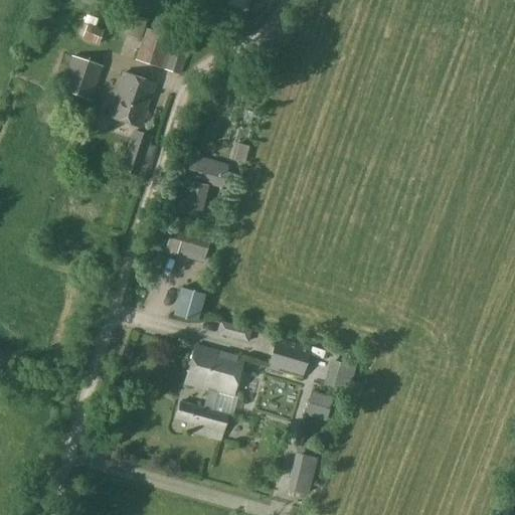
[(141,38),(147,20),(131,14),(125,33),(141,38)]
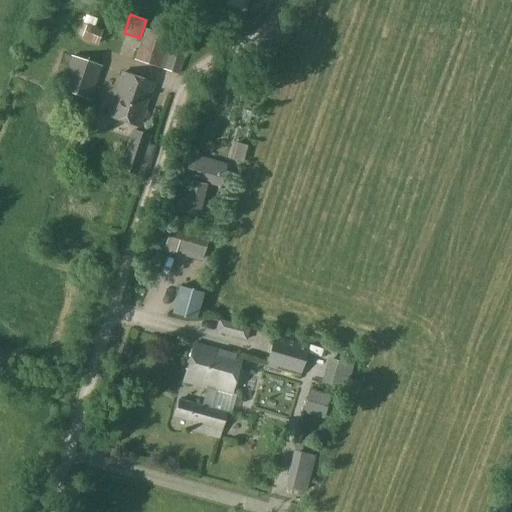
[(160,69),(170,38),(145,29),(135,60),(160,69)]
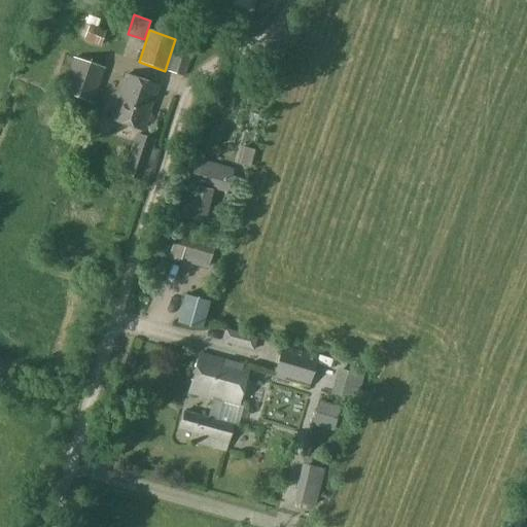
[(183,77),(191,51),(175,46),(167,72),(183,77)]
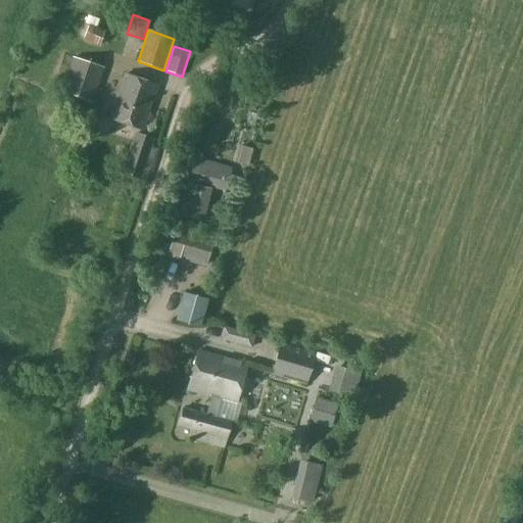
[(92,102),(104,67),(75,57),(62,92),(92,102)]
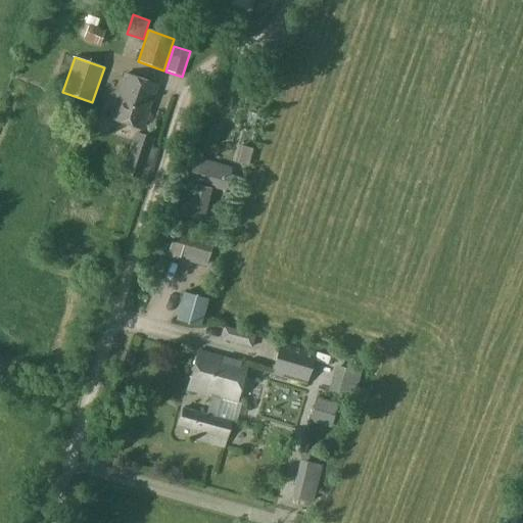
[(143,130),(157,86),(125,76),(110,117),(143,130)]
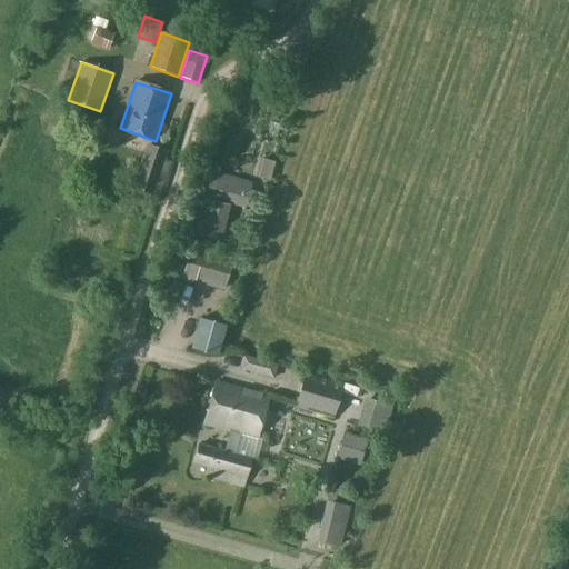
[(159,197),(170,162),(165,160),(167,151),(148,146),(135,189),(159,197)]
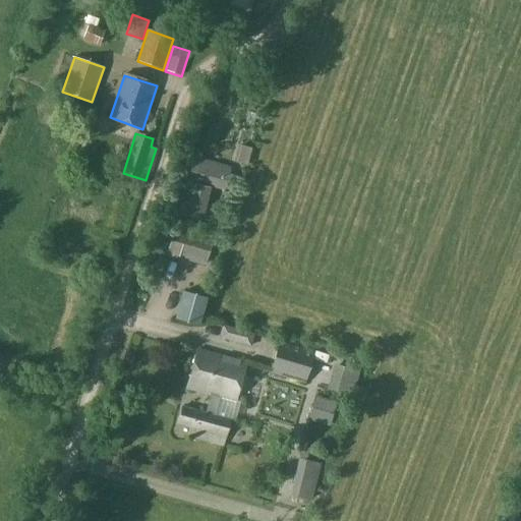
[(225,169),(195,161),(190,180),(219,188),(225,169)]
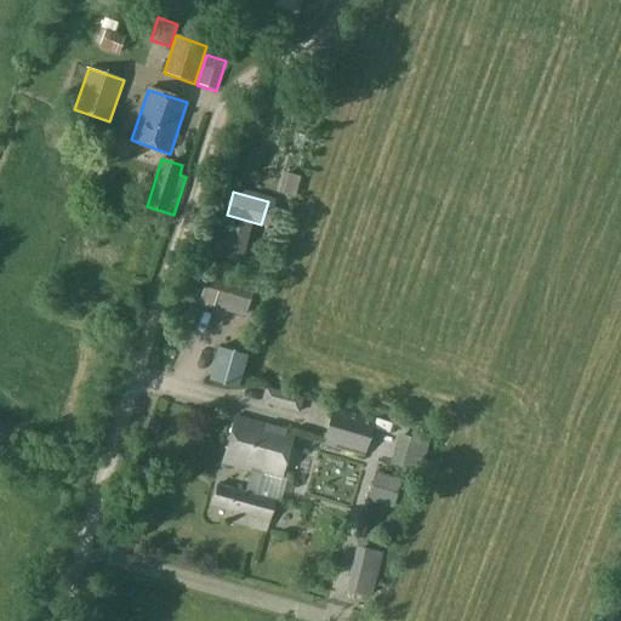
[(250,231),(229,226),(221,256),(241,262),(250,231)]
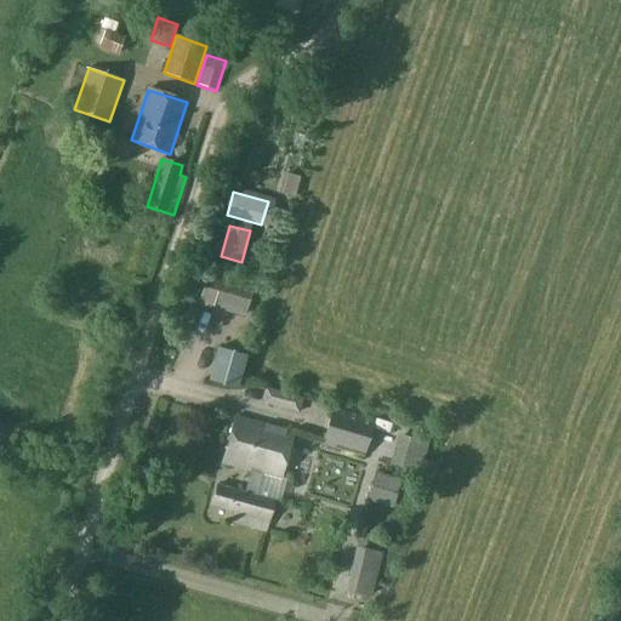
[(246,309),(252,288),(206,274),(200,296),(246,309)]
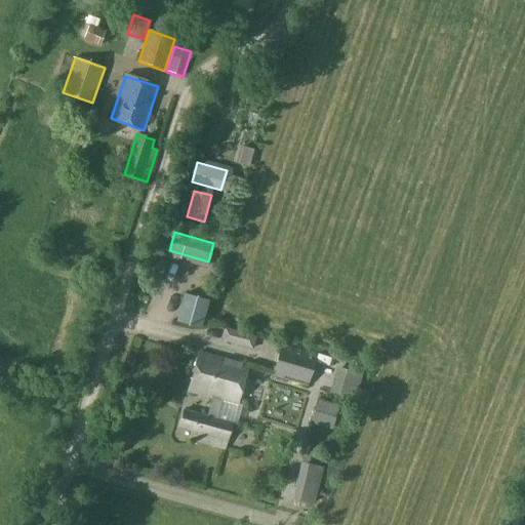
[(185,294),(177,318),(201,324),(207,300),(185,294)]
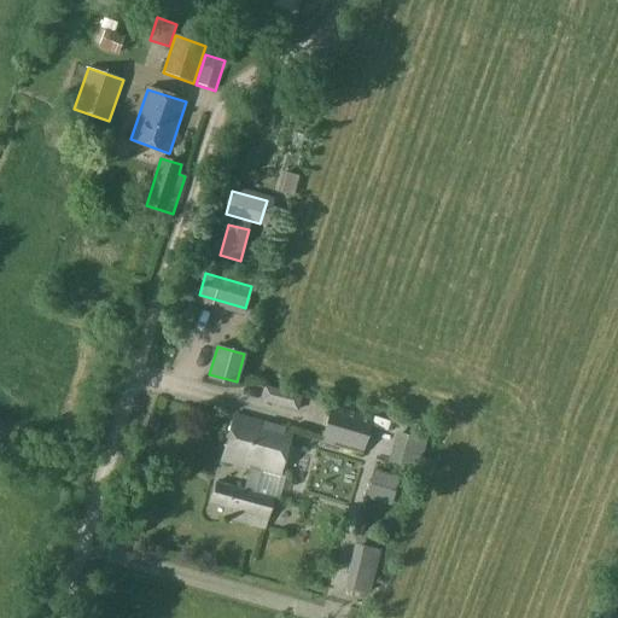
[(297,407),(299,397),(266,389),(262,398),(297,407)]
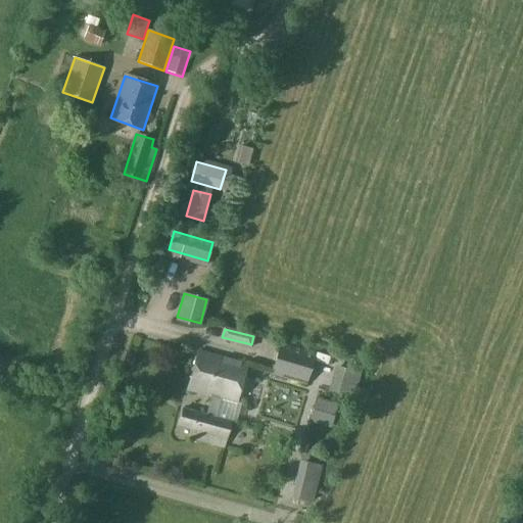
[(306,385),(316,355),(282,345),(273,375),(306,385)]
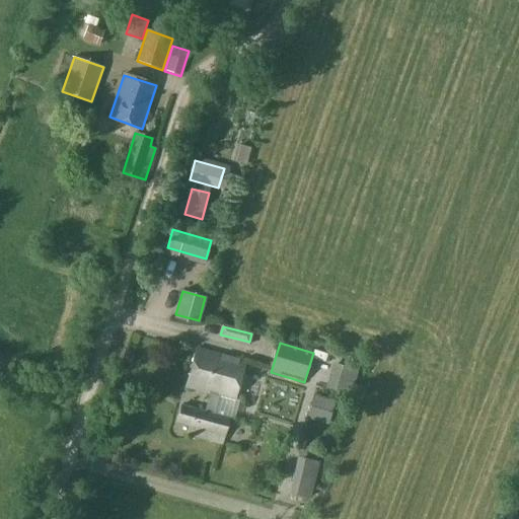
[(234,400),(244,361),(197,348),(186,386),(211,393),(205,414),(182,406),(177,423),(191,426),(188,435),(221,445),(229,421),(213,416),(219,395),(234,400)]
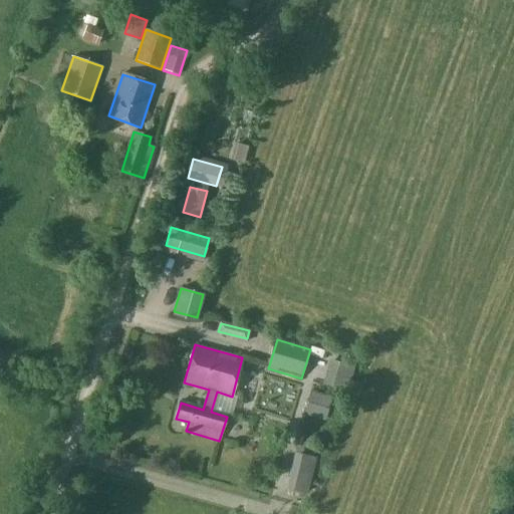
[(344,394),(354,365),(339,360),(330,389),(344,394)]
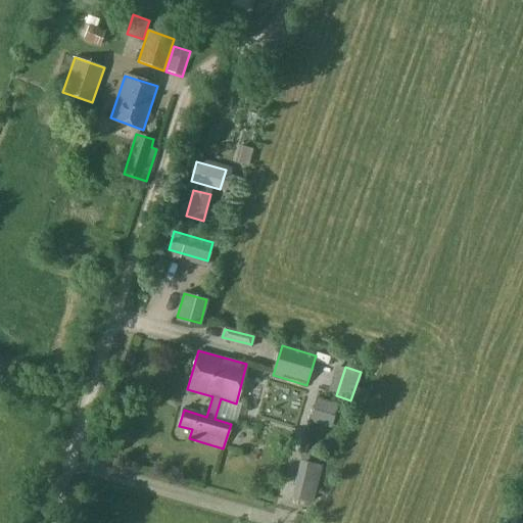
[(316,396),(313,409),(335,416),(338,403),(316,396)]
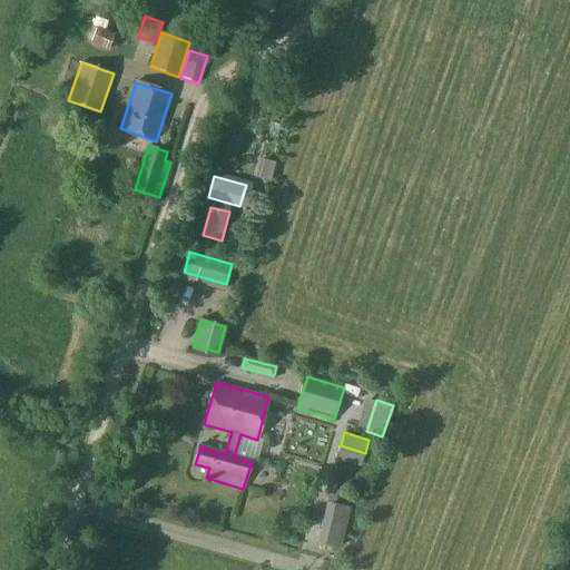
[(350,512),(327,507),(320,543),(341,549),(350,512)]
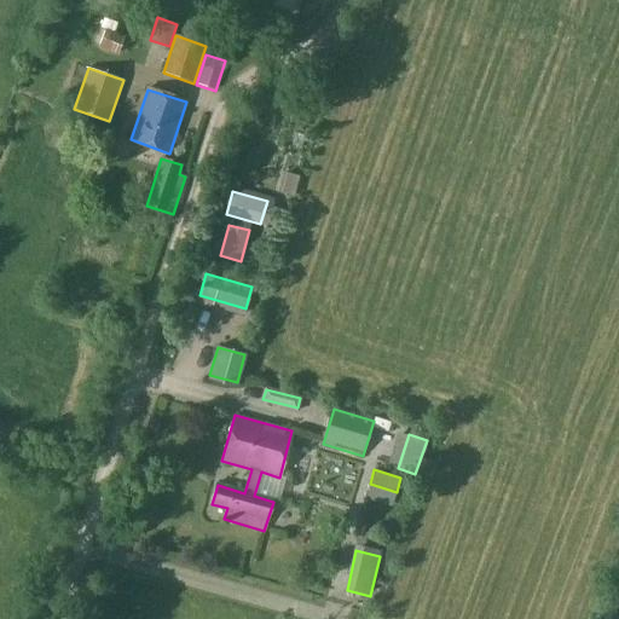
All buildings are outlined.
